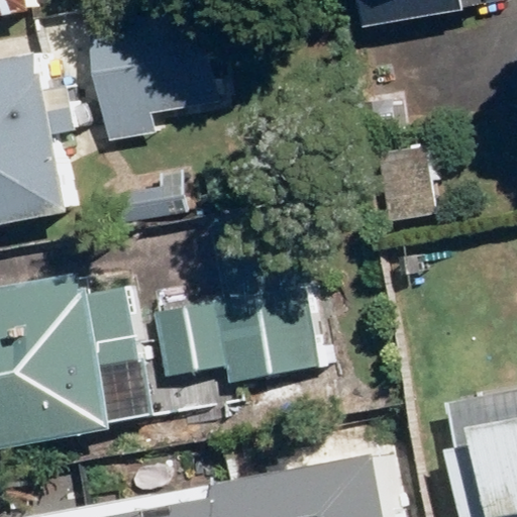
[(0,0),(0,14),(27,10),(25,0),(0,0)]
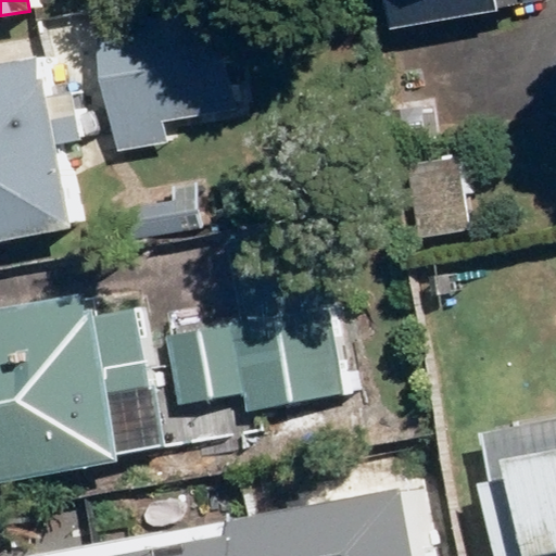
[(402,0),(406,24),(547,1),(546,0),(402,0)]
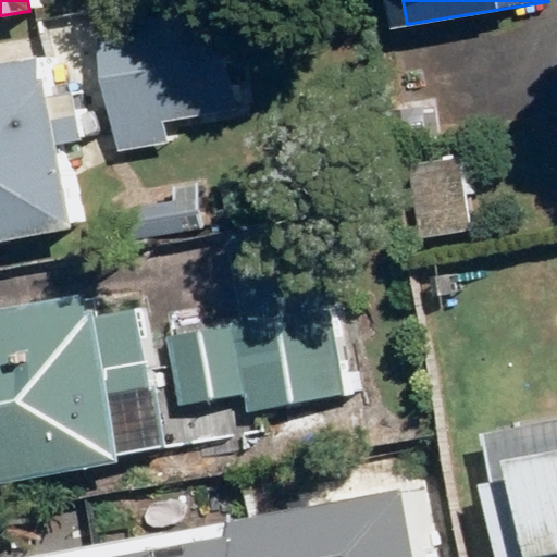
[(116,152),(168,144),(163,121),(247,106),(231,14),(97,38),(116,152)]
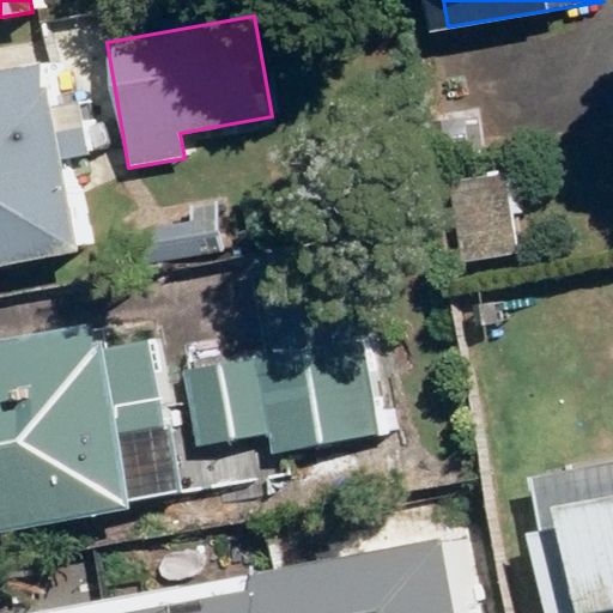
[(0,265),(78,252),(61,158),(90,153),(80,103),(50,108),(47,87),(42,87),(38,66),(0,72),(0,265)]
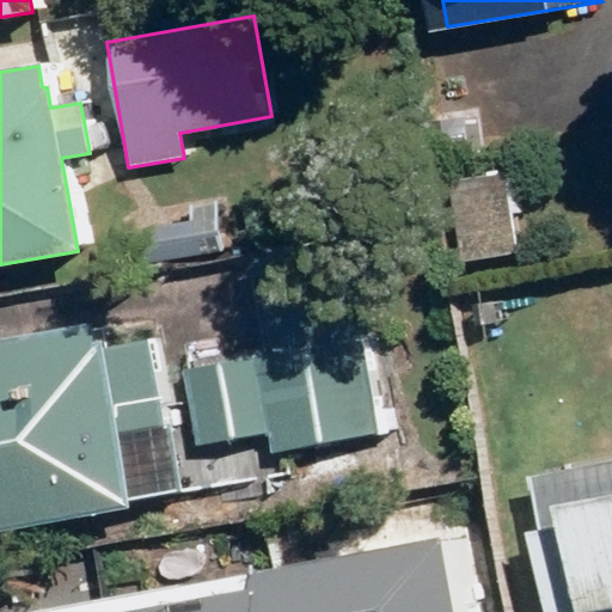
[(140,228),(146,262),(225,249),(216,200),(189,204),(191,220),(140,228)]
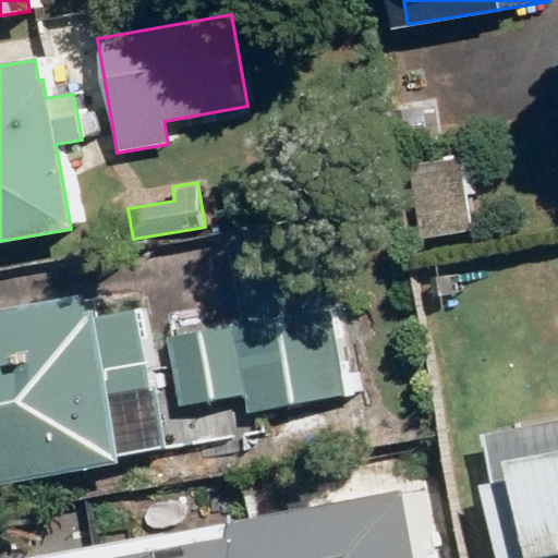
[(93,294),(0,310),(0,485),(123,464),(110,393),(155,386),(142,312),(97,319),(93,294)]
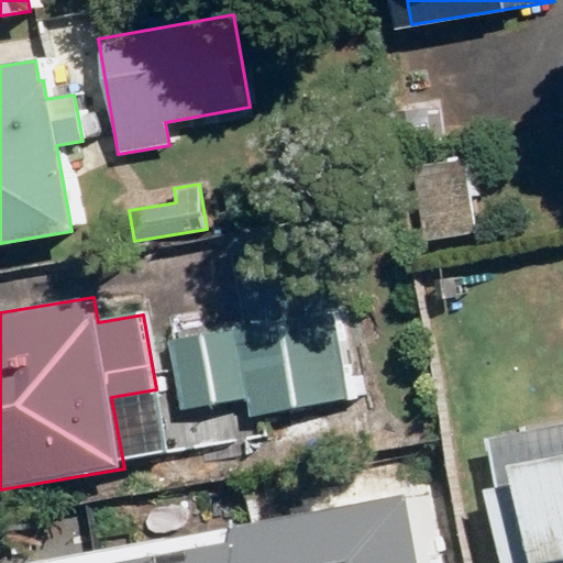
[(178,340),(168,341),(178,410),(245,399),(247,416),(348,400),(333,309),(178,333),(178,340)]
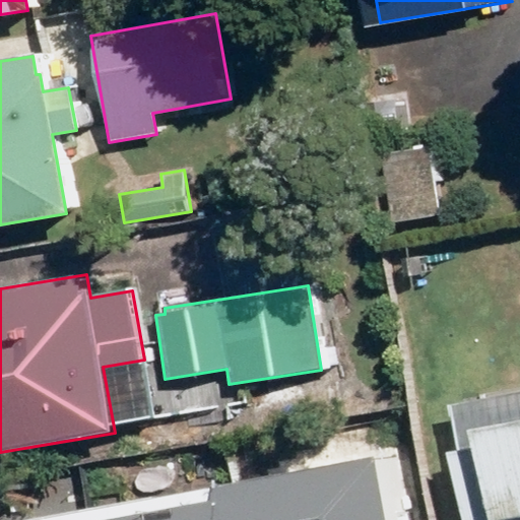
[(499,444),(471,449),(485,519),(519,519),(519,417),(495,424),(499,444)]
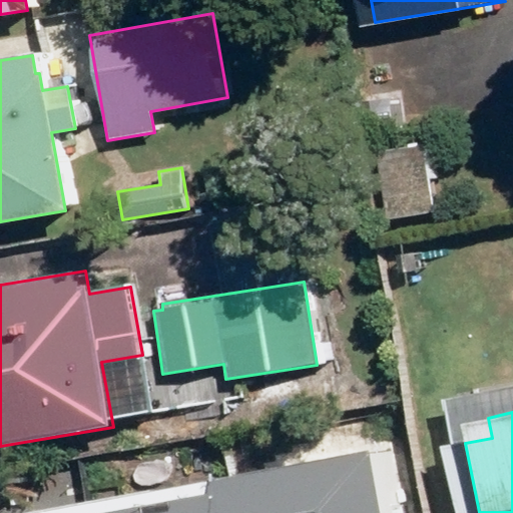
[(407,512),(395,446),(234,476),(32,512),(407,512)]
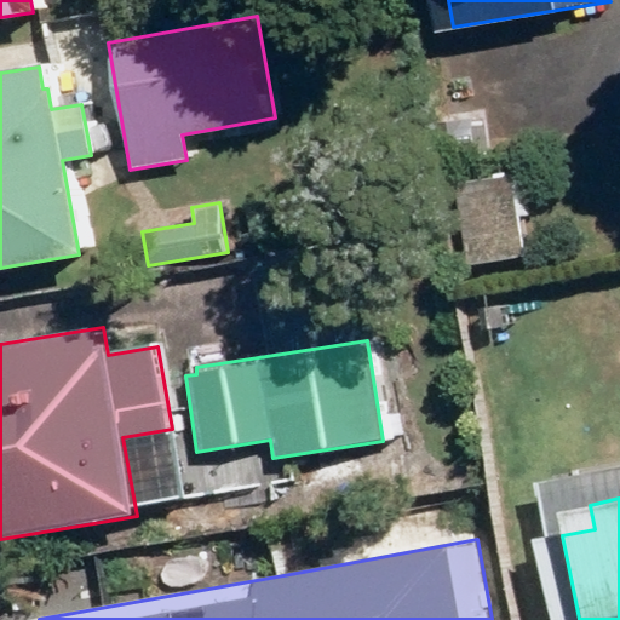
All buildings are outlined.
